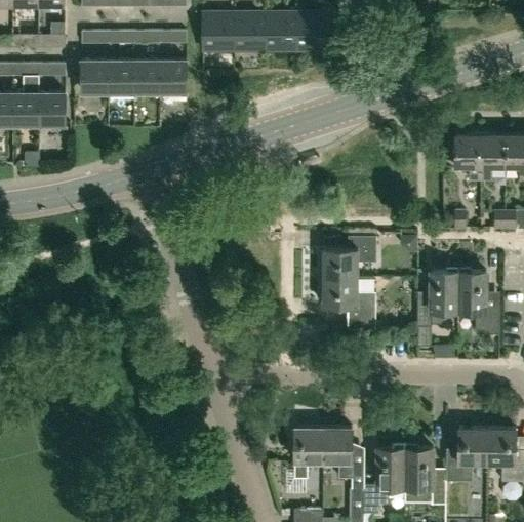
[(233,50),(264,50),(264,12),(233,13),(233,50)]
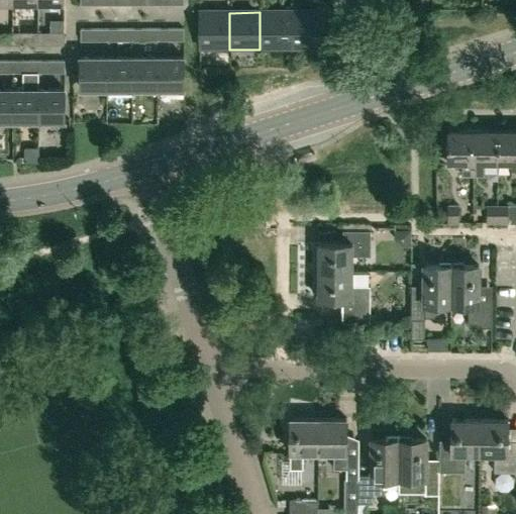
[(260,49),(290,48),(290,12),(260,12),(260,49)]
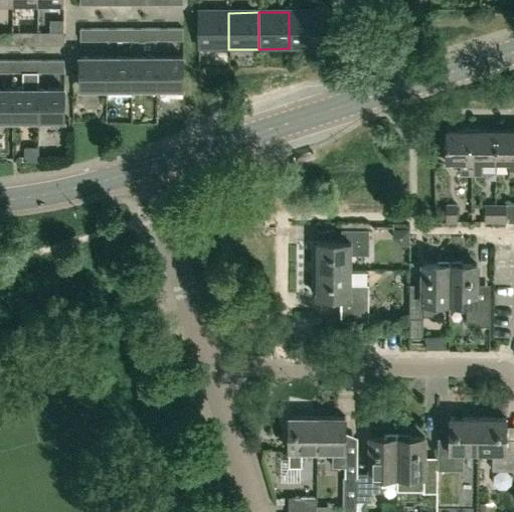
[(289,12),(289,48),(320,48),(320,12),(289,12)]
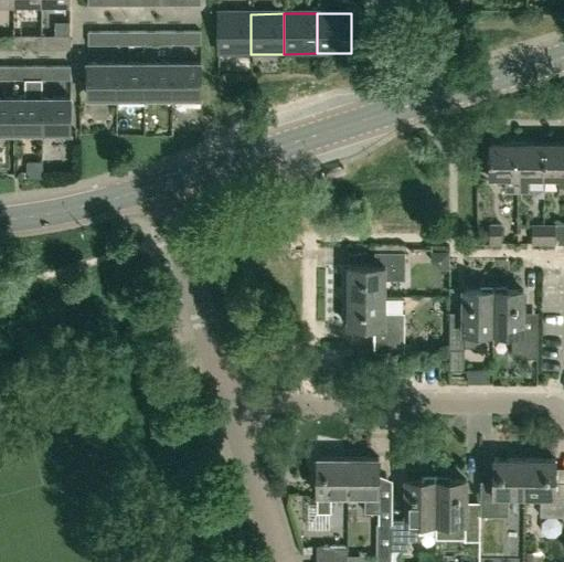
[(216,54),(251,54),(251,14),(216,14),(216,54)]
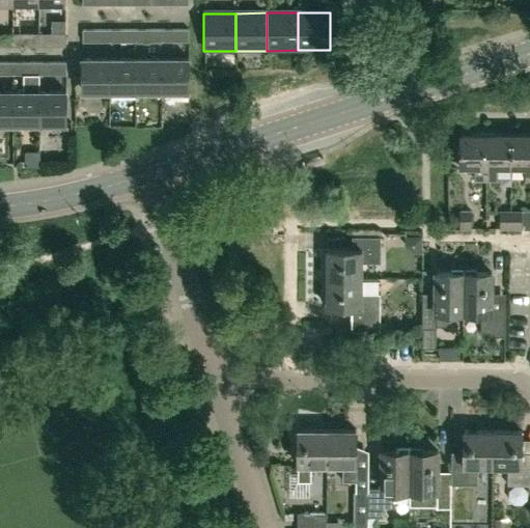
[(82,45),(109,45),(109,32),(82,32),(82,45)]
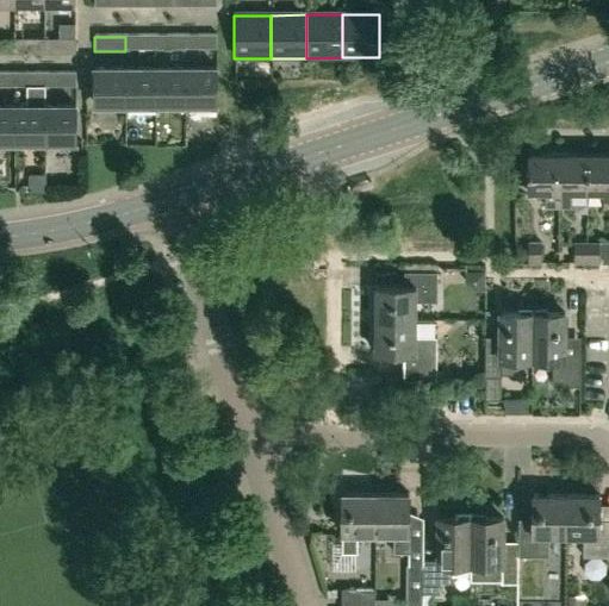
[(125,51),(155,51),(155,37),(125,37),(125,51)]
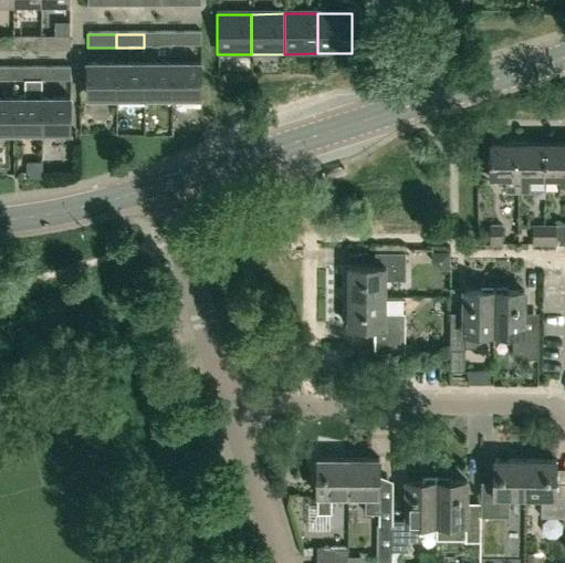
[(144,48),(171,48),(171,34),(144,34),(144,48)]
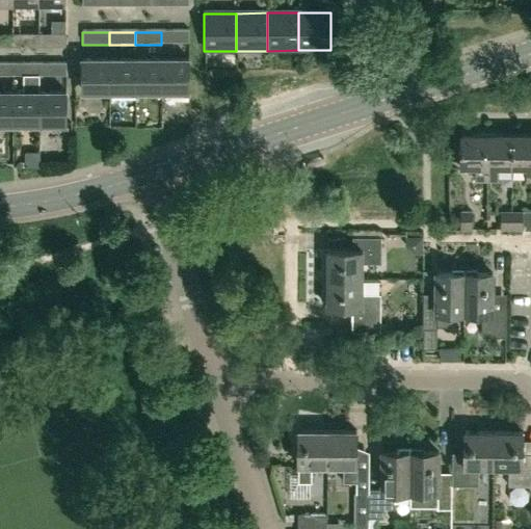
[(161,32),(161,45),(188,45),(187,32),(161,32)]
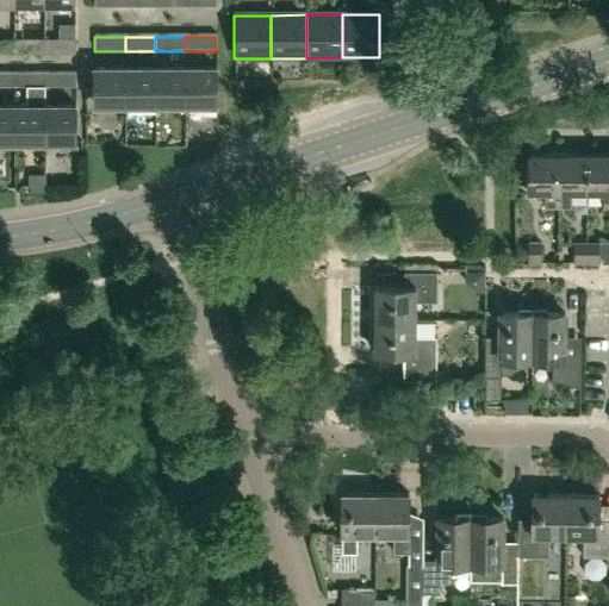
[(0,55),(13,56),(13,41),(0,41),(0,55)]
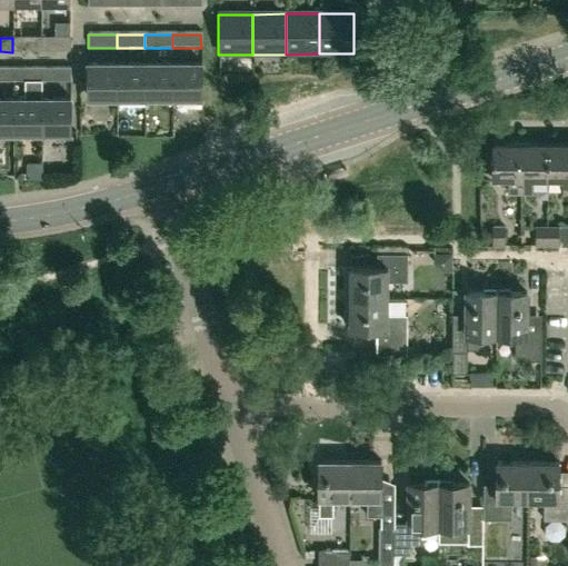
[(41,52),(41,38),(12,38),(12,52),(41,52)]
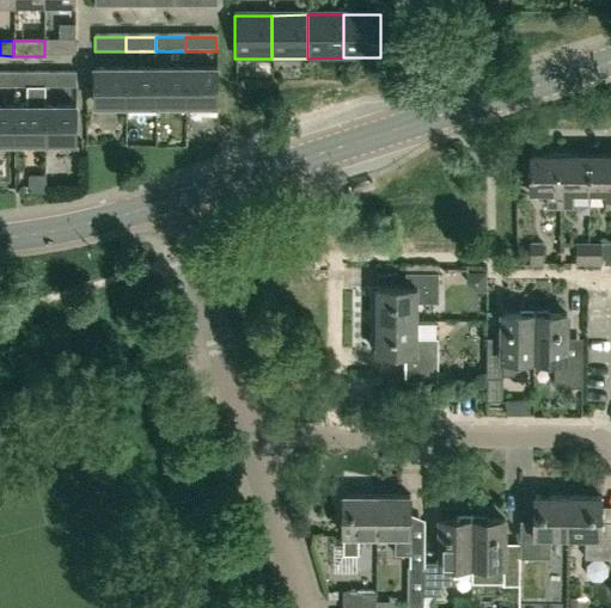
[(44,41),(44,56),(74,56),(74,41),(44,41)]
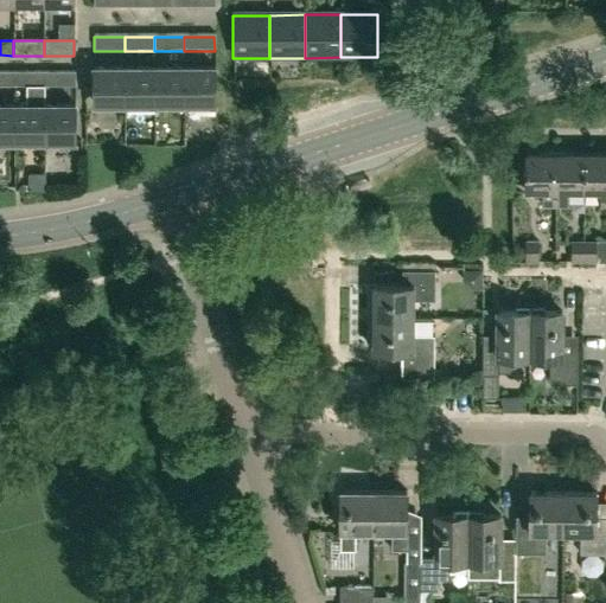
[(184,70),(184,107),(215,106),(215,69),(184,70)]
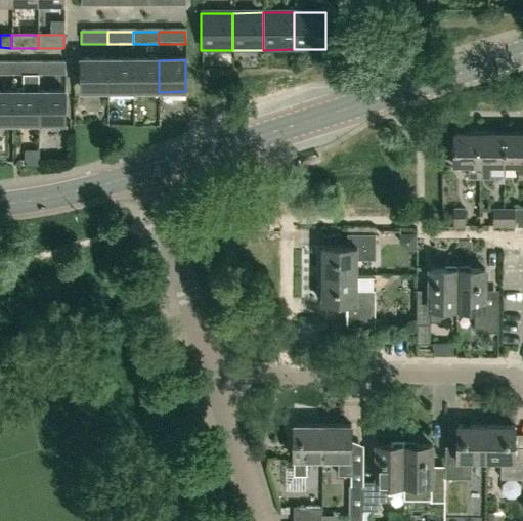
[(81,92),(106,92),(106,60),(80,60),(81,92)]
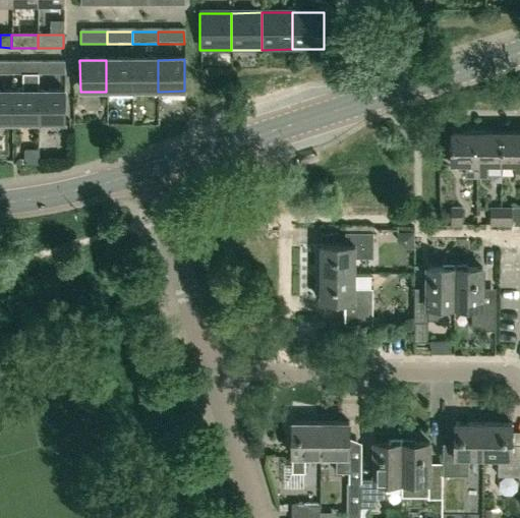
[(106,92),(132,92),(132,60),(106,60),(106,92)]
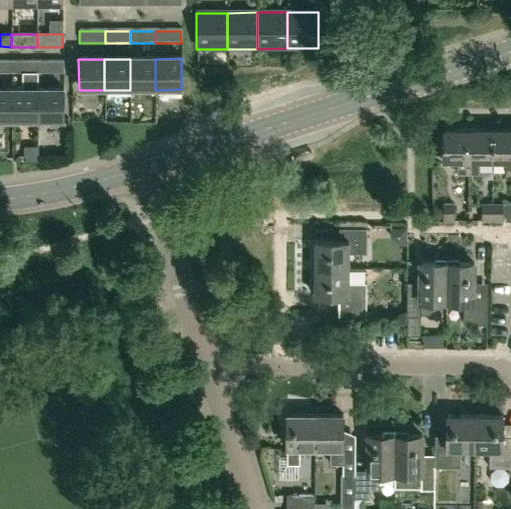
[(130,90),(155,90),(155,59),(130,59),(130,90)]
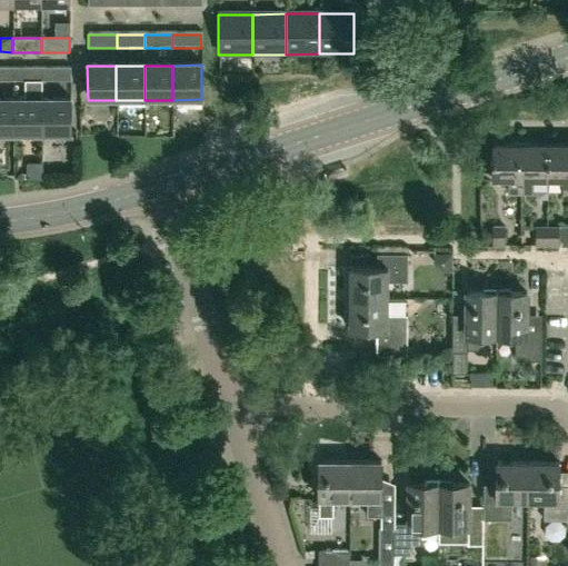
[(0,82),(13,83),(13,70),(0,69),(0,82)]
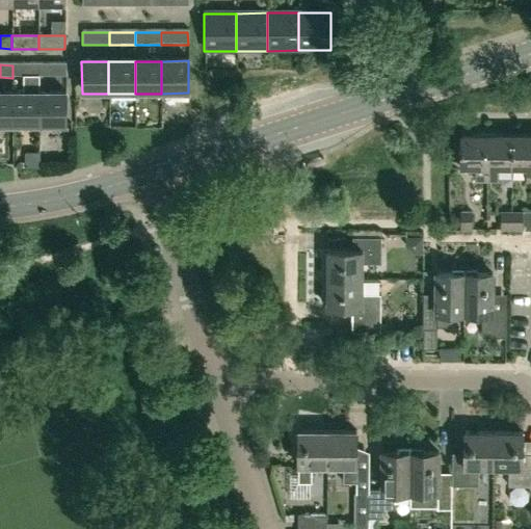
[(38,78),(38,64),(12,65),(12,78),(23,78),(23,94),(12,94),(12,127),(38,127),(38,94),(38,78)]
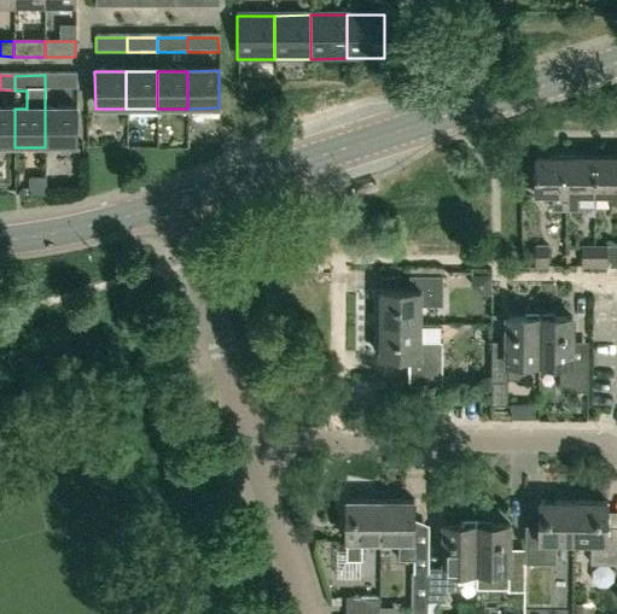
[(45,75),(45,91),(76,91),(76,75),(45,75)]
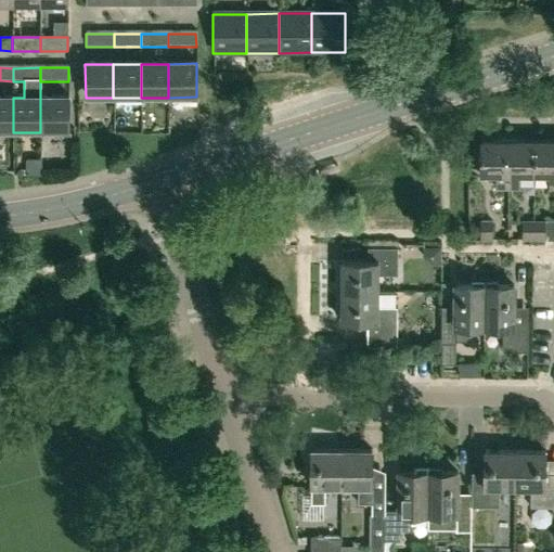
[(0,131),(13,132),(13,98),(0,98),(0,131)]
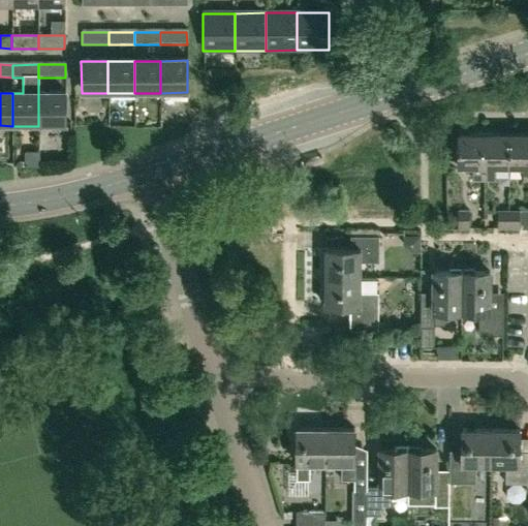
[(38,93),(38,126),(65,126),(65,93),(38,93)]
